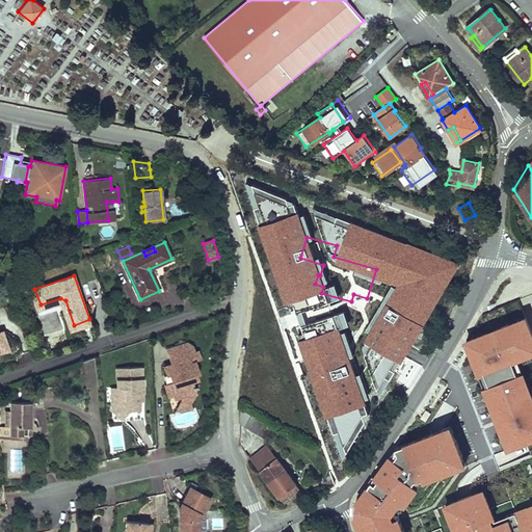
[(41,304),(34,289),(30,291),(37,312),(52,307),(60,303),(71,331),(91,324),(89,319),(74,325),(65,300),(60,298),(41,304)]
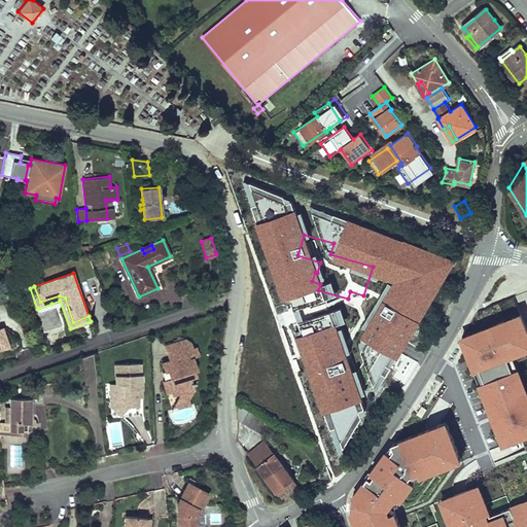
[(387,301),(343,386),(361,395),(366,384),(380,390),(412,327),(405,323),(415,304),(401,296),(397,306),(387,301)]
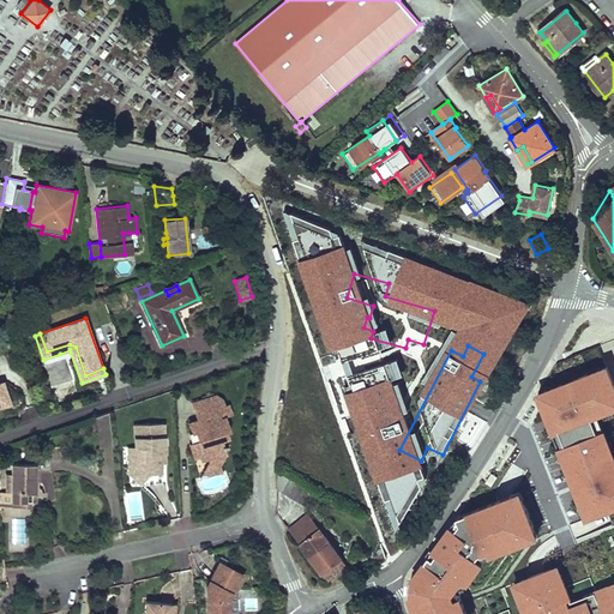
[(531,407),(547,450),(613,426),(613,411),(601,381),(531,407)]
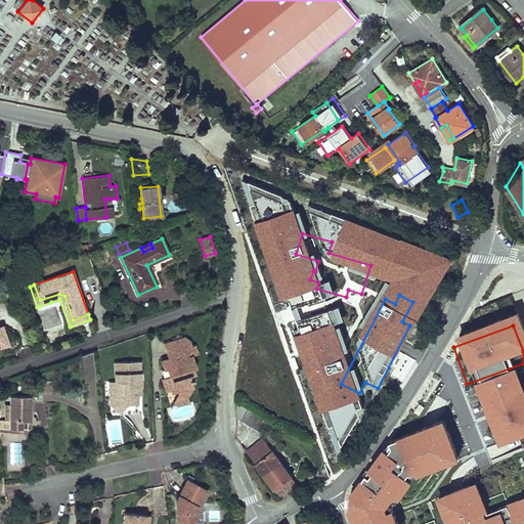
[(184,337),(163,344),(168,358),(161,360),(164,369),(167,368),(169,377),(165,379),(162,380),(166,392),(170,391),(172,394),(178,392),(187,397),(192,388),(194,388),(191,380),(186,377),(184,372),(193,368),(197,367),(192,355),(199,353),(195,345),(192,346),(190,340),(184,337)]
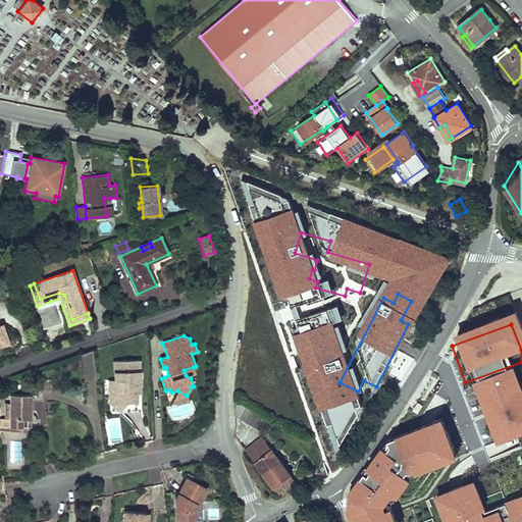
[(141,379),(140,360),(114,361),(115,380),(113,380),(113,392),(109,396),(110,403),(119,411),(126,403),(138,402),(138,394),(137,380),(141,379)]
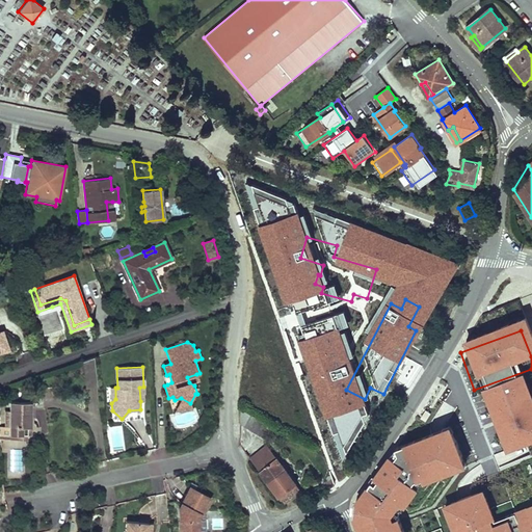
[(198,379),(196,374),(187,377),(189,382),(194,386),(193,381),(198,379)]
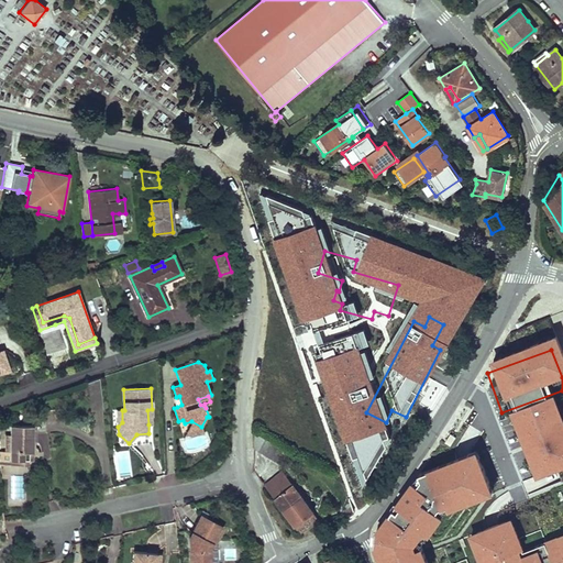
[(506,424),(531,494),(562,481),(562,440),(550,406),(506,424)]
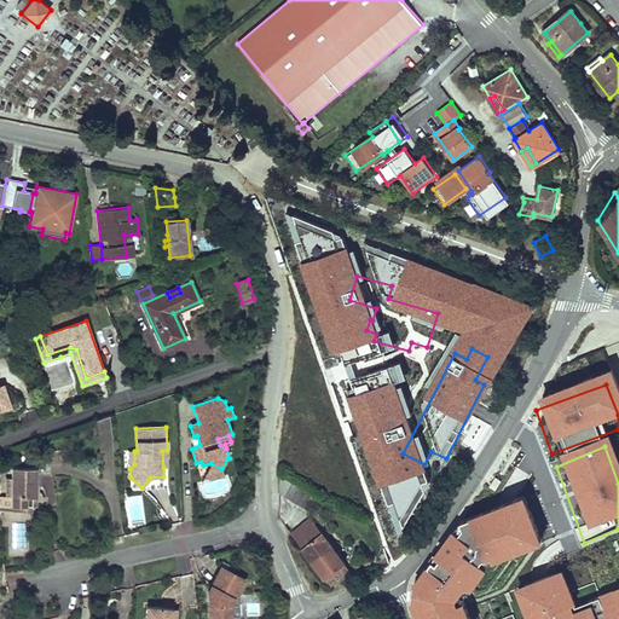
[(134,451),(125,452),(125,469),(129,469),(134,464),(134,451)]
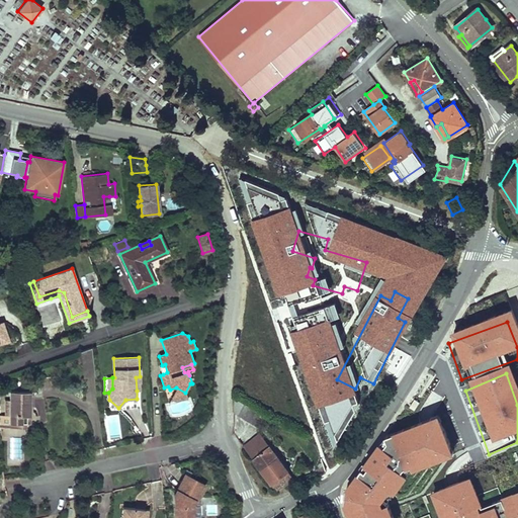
[(176,387),(171,399),(176,401),(186,398),(185,393),(176,387)]
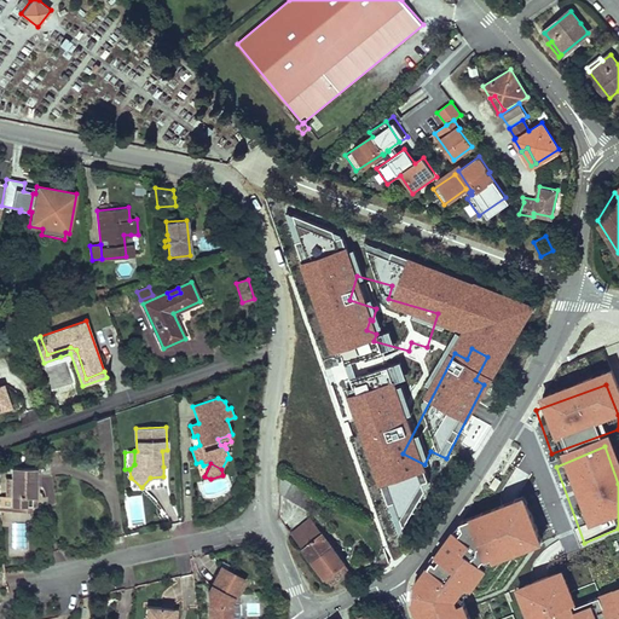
[(33,484),(34,468),(12,468),(12,478),(6,478),(6,496),(12,496),(12,504),(12,510),(19,510),(27,510),(27,507),(33,507),(36,507),(44,507),(44,495),(41,492),(36,492),(36,484),(33,484)]
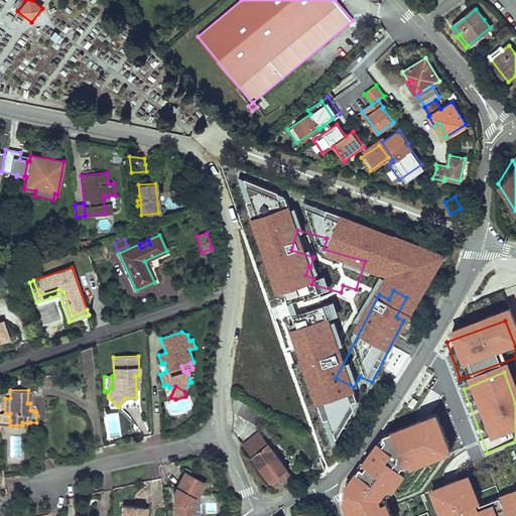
[(234,411),(238,413),(244,402),(234,395),(234,411)]
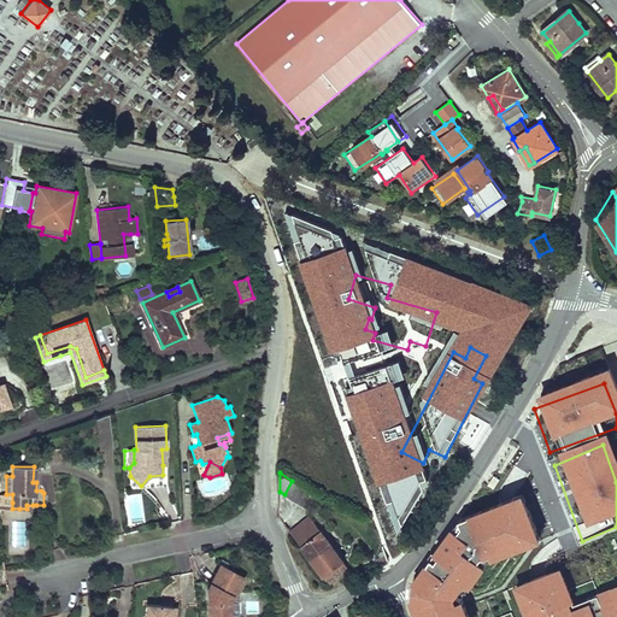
[(163,486),(163,475),(150,476),(141,486),(145,489),(163,486)]
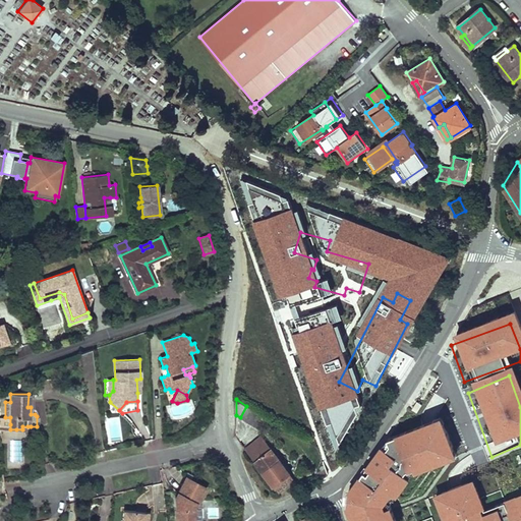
[(246,406),(240,417),(259,429),(267,417),(246,406)]
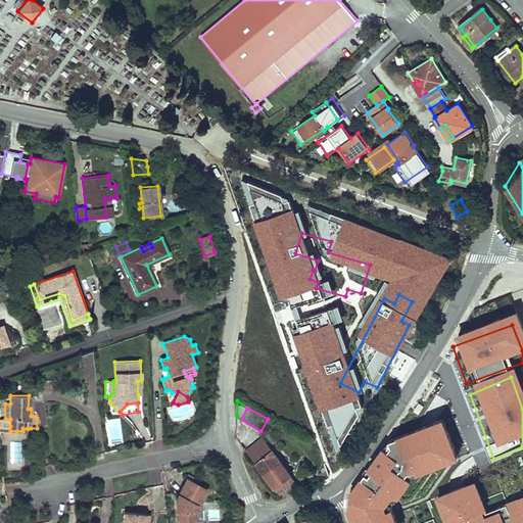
[(110,440),(120,441),(121,430),(111,430),(110,440)]
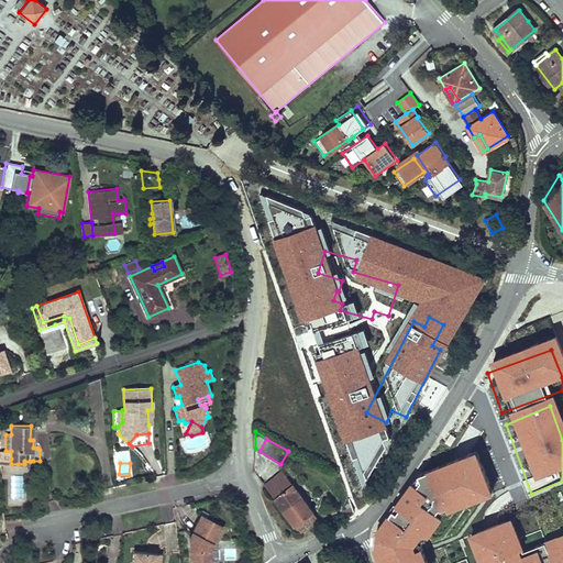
[(265,485),(301,532),(321,521),(283,471),(265,485)]
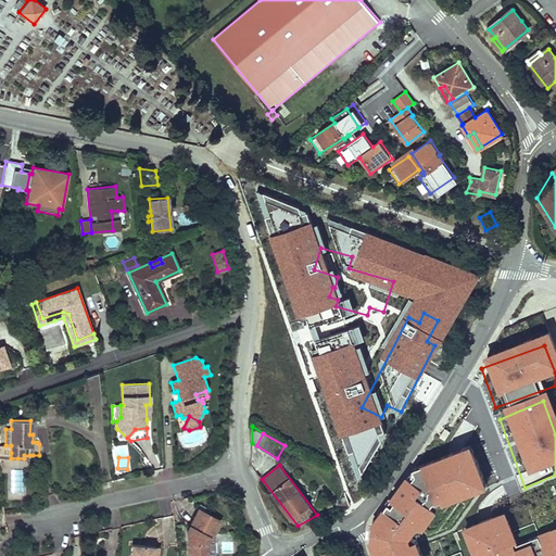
[(361,545),(364,555),(412,555),(433,529),(401,492),(361,545)]
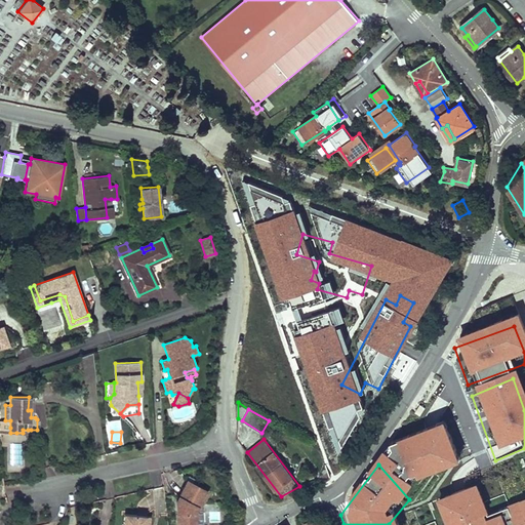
[(207,491),(188,481),(179,497),(182,498),(178,505),(176,505),(177,524),(203,524),(202,509),(199,508),(207,491)]
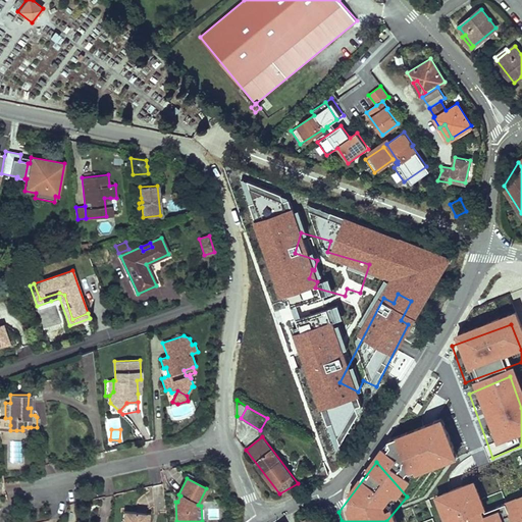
[(494,521),(491,521),(478,521),(470,493),(430,509),(434,521),(494,521)]
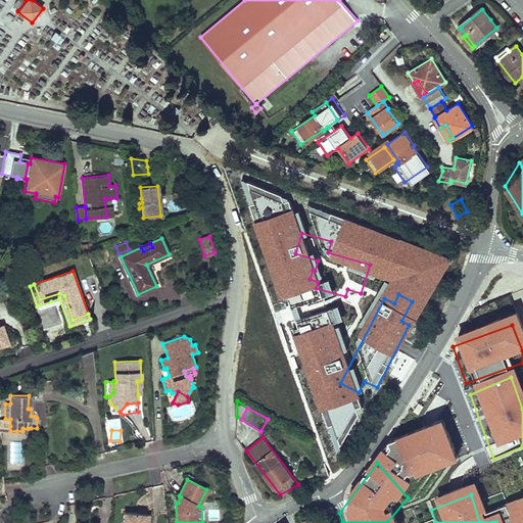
[(522,522),(522,507),(503,514),(508,522),(522,522)]
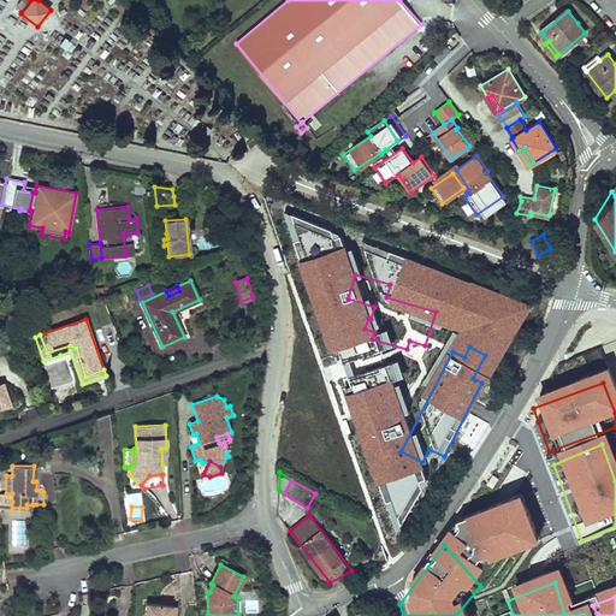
[(243,599),(242,611),(261,612),(261,600),(243,599)]
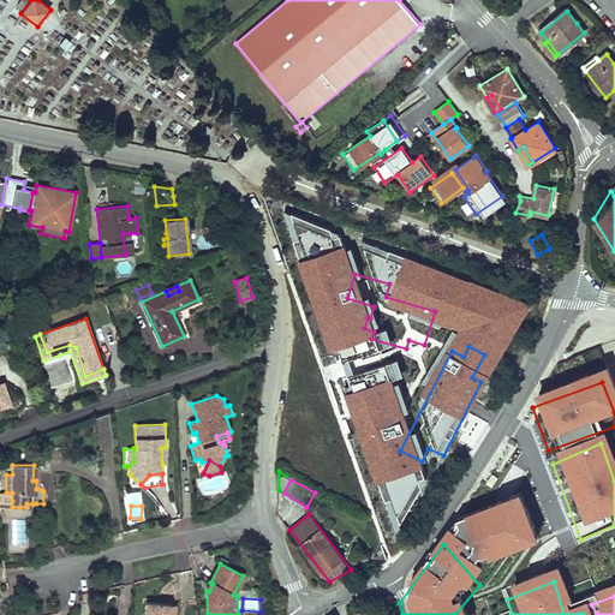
[(168,614),(169,604),(145,603),(144,614),(168,614)]
